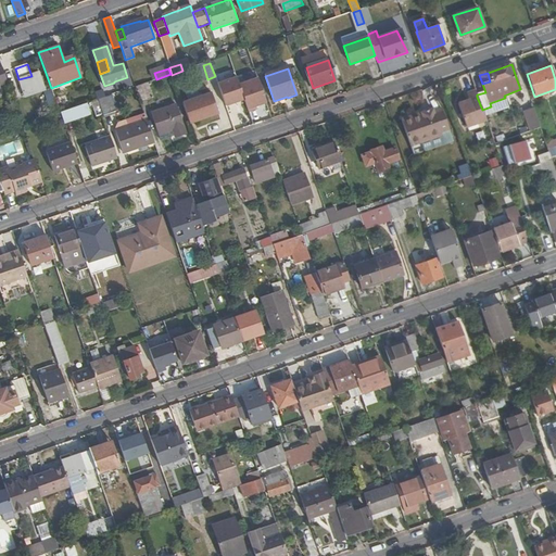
[(32,76),(19,79),(17,80),(24,97),(43,90),(38,74),(32,76)]
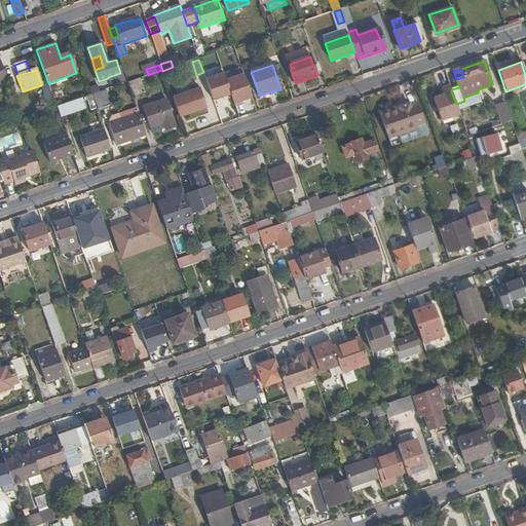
[(214,103),(218,116),(248,106),(237,76),(215,84),(220,101),(214,103)]
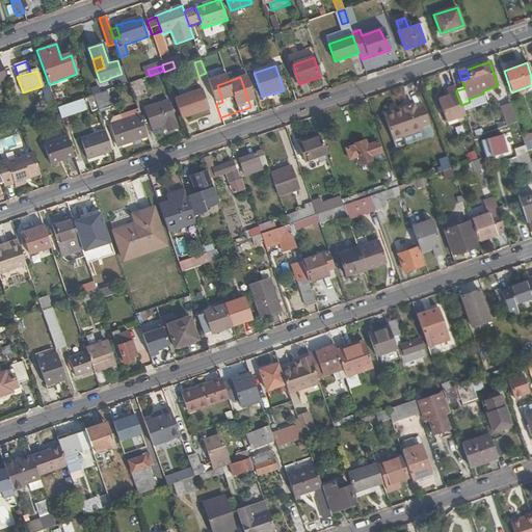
[(129,84),(134,98),(145,94),(140,80),(129,84)]
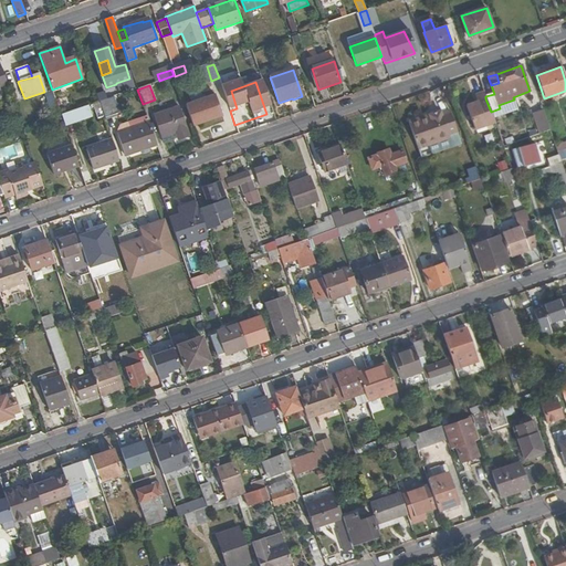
[(102,102),(114,97),(119,95),(117,92),(100,97),(102,102)]
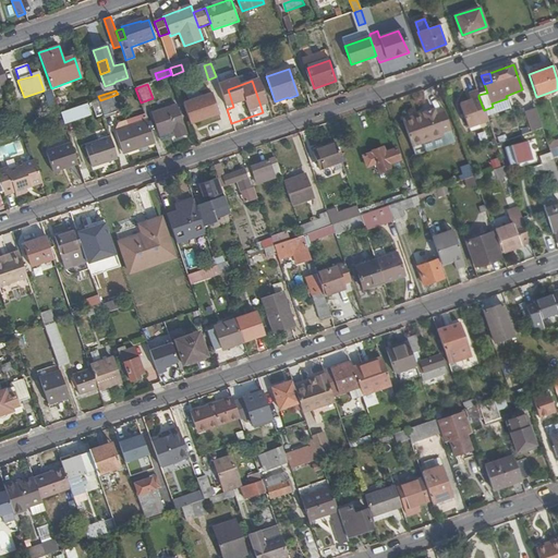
[(459,105),(466,128),(487,120),(484,110),(478,97),(478,95),(477,92),(469,95),(471,100),(459,105)]
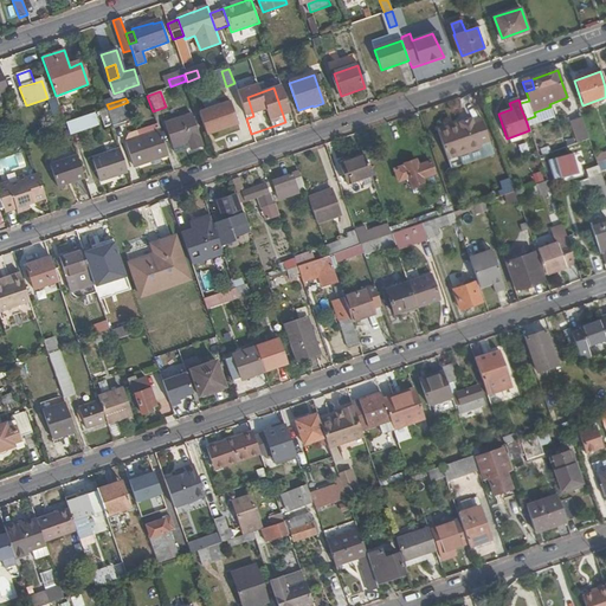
[(206,109),(213,130),(237,123),(230,101),(206,109)]
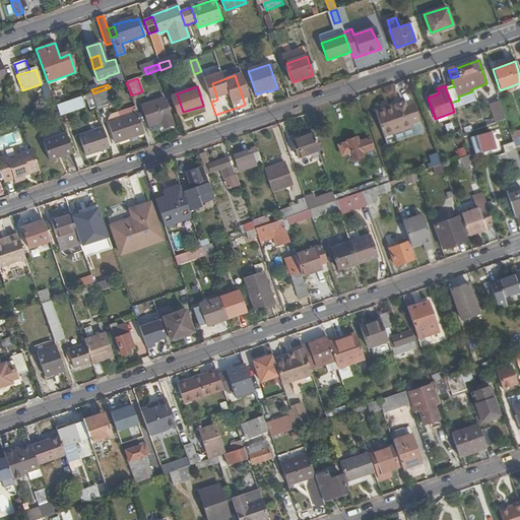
[(90,94),(95,110),(110,105),(105,89),(93,93),(90,94)]
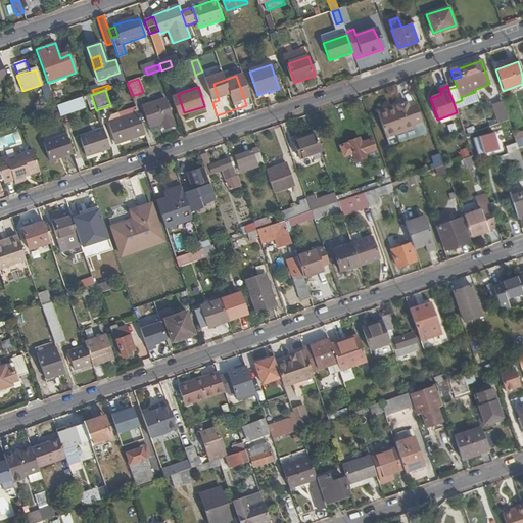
[(171,96),(177,114),(184,112),(178,94),(171,96)]
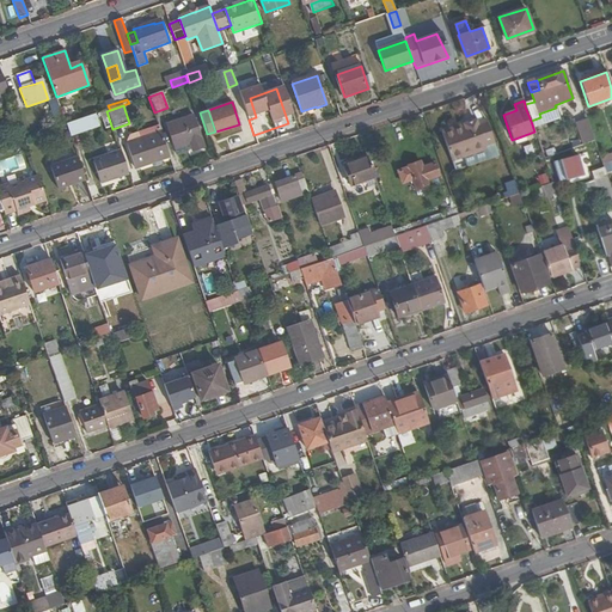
[(66,124),(71,139),(99,128),(95,115),(66,124)]
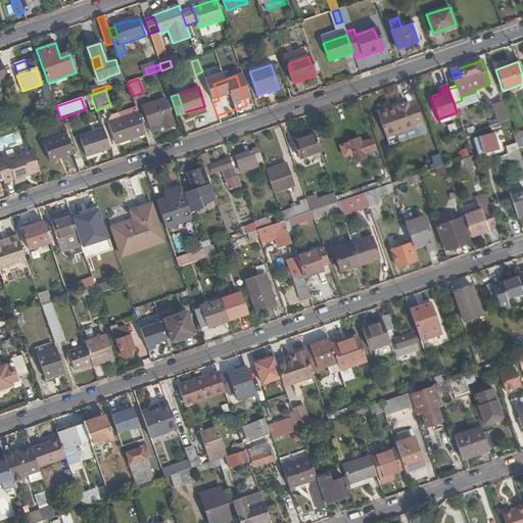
[(142,106),(149,126),(161,122),(163,129),(174,126),(164,99),(142,106)]
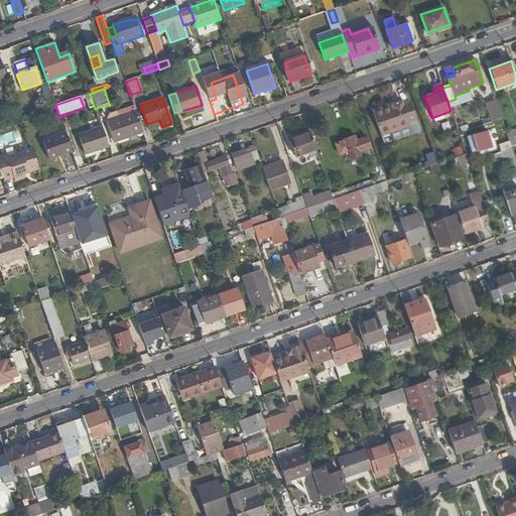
[(487,105),(493,122),(502,119),(496,102),(487,105)]
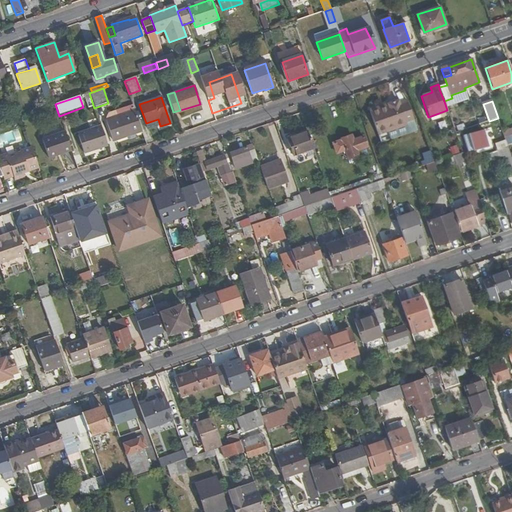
[(412,123),(402,103),(398,104),(397,103),(369,112),(377,133),(386,130),(387,133),(405,126),(408,134),(415,131),(412,123)]
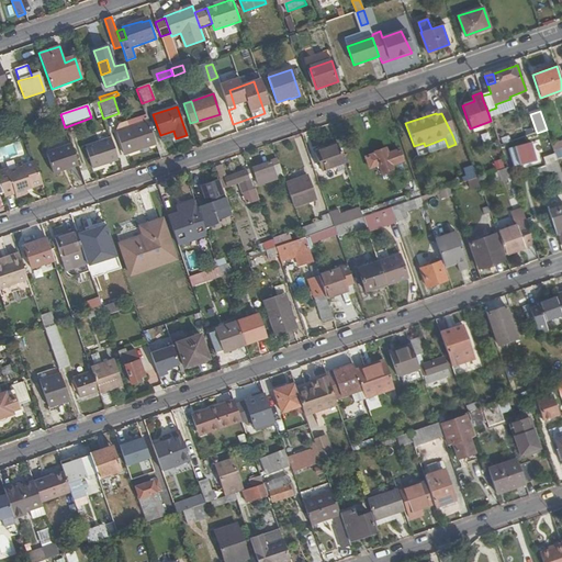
[(125,157),(156,146),(147,122),(116,133),(125,157)]
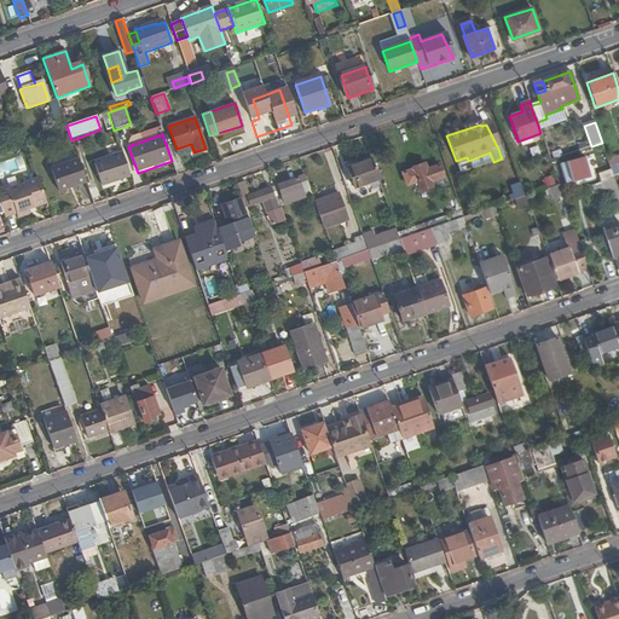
[(102,187),(131,179),(122,152),(94,162),(102,187)]
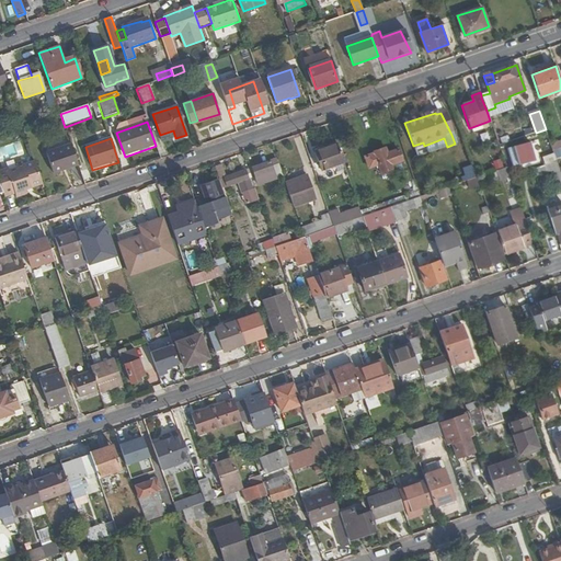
[(423,142),(413,146),(416,157),(447,147),(444,138),(424,146),(423,142)]
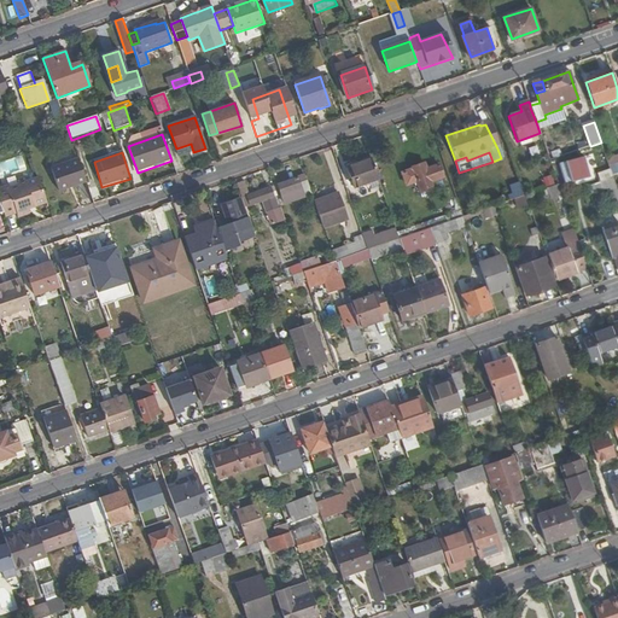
[(548,159),(557,184),(560,196),(566,193),(554,157),(548,159)]
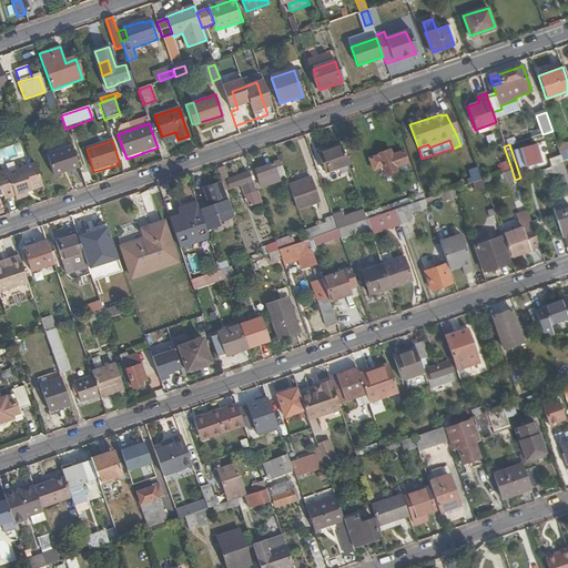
[(53,176),(79,166),(71,145),(47,154),(53,176)]
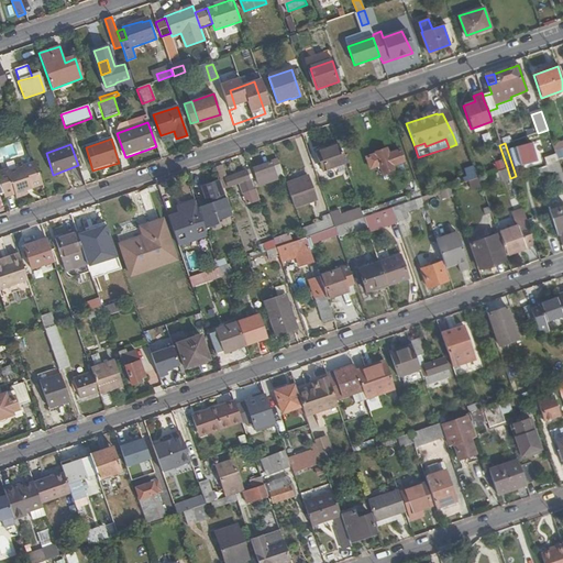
[(516,148),(521,164),(536,158),(532,148),(531,150),(530,144),(516,148)]
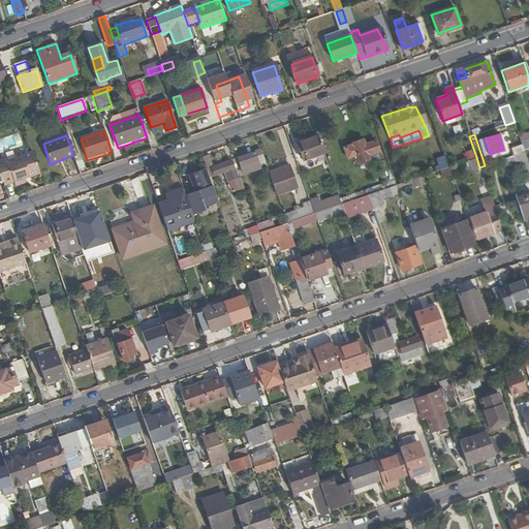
[(323,154),(318,136),(297,144),(303,161),(323,154)]
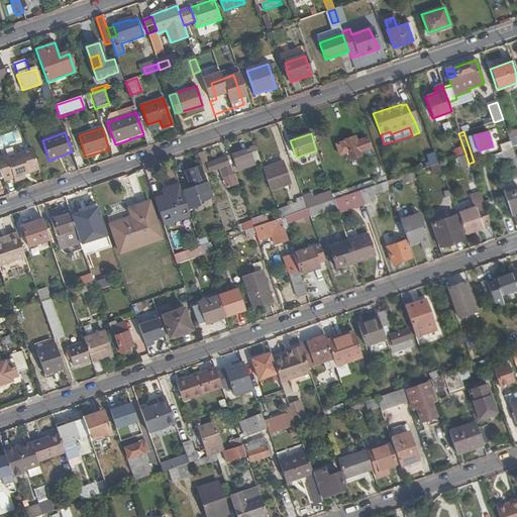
[(345,141),(336,144),(340,154),(348,151),(351,161),(362,158),(359,152),(370,148),(367,138),(356,141),(354,137),(344,140),(345,141)]
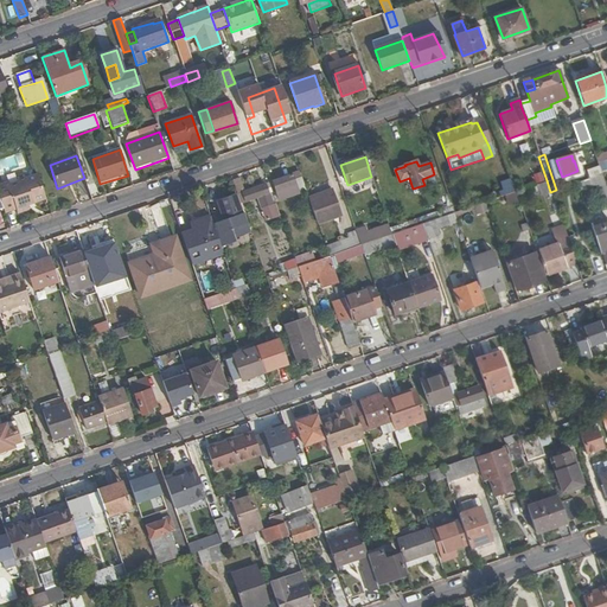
[(279,199),(306,190),(300,174),(274,183),(279,199)]
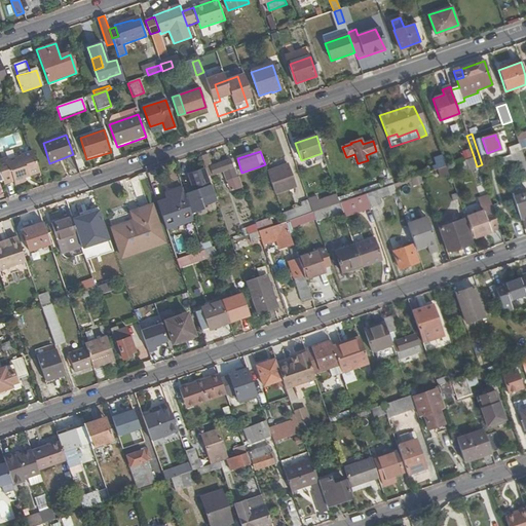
[(515,157),(521,177),(525,175),(525,162),(522,151),(514,154),(515,157)]
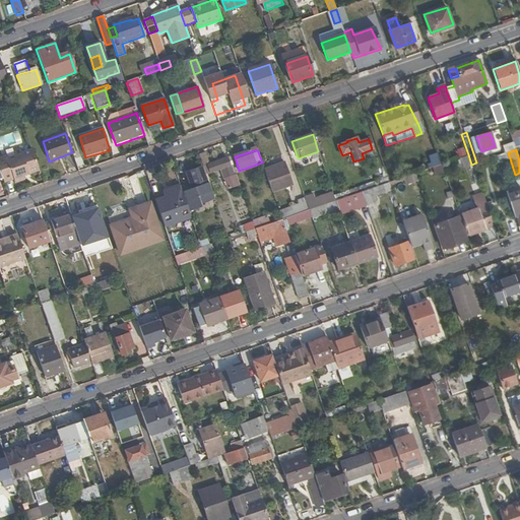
[(0,158),(0,172),(4,184),(14,180),(15,184),(25,181),(24,177),(23,175),(28,174),(28,176),(40,172),(31,150),(22,153),(21,151),(15,153),(16,155),(6,159),(5,157),(0,158)]
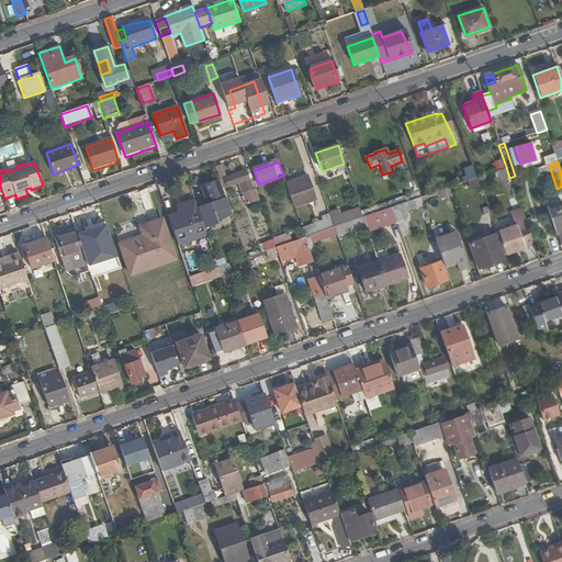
[(238,183),(242,194),(256,190),(251,179),(249,180),(246,172),(226,179),(222,167),(215,169),(223,189),(238,183)]
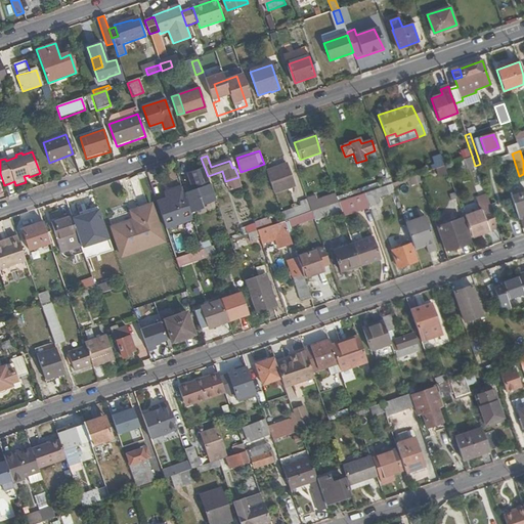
[(267,171),(274,192),(294,185),(287,164),(267,171)]
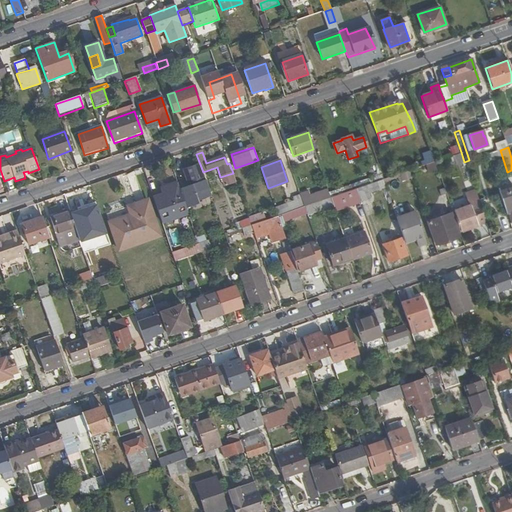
[(437,170),(432,163),(424,166),(427,174),(437,170)]
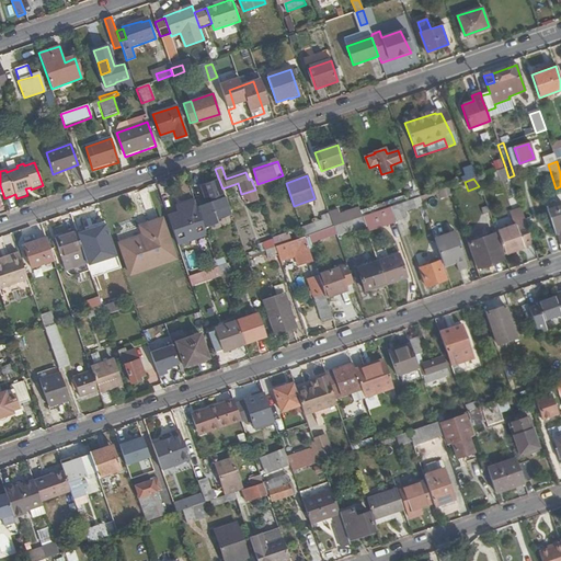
[(216,219),(231,215),(225,196),(222,197),(217,182),(199,187),(204,199),(194,203),(199,217),(204,228),(217,224),(216,219)]
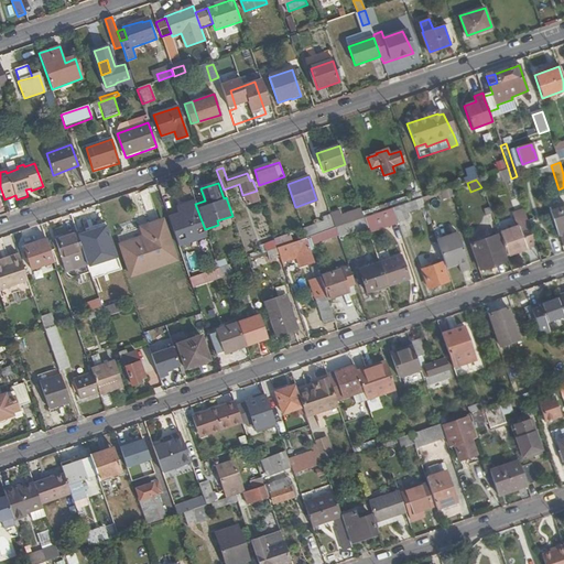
[(451,188),(440,193),(442,201),(453,197),(451,188)]
